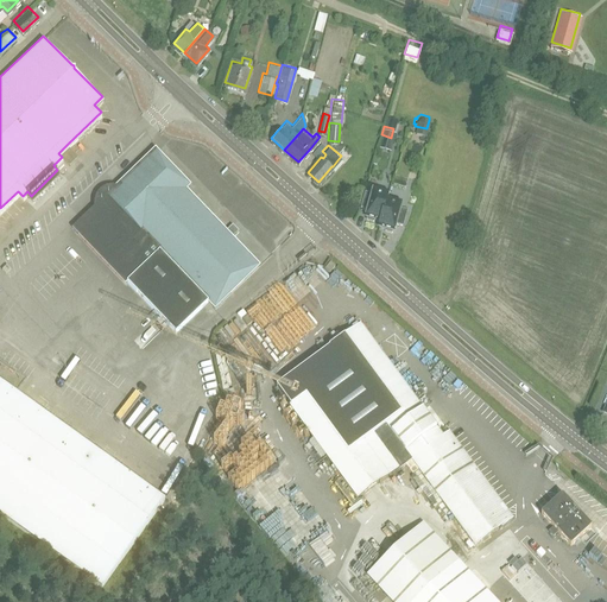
[(208,296),(214,303),(258,261),(184,184),(189,181),(156,146),(115,185),(111,185),(106,187),(101,190),(99,194),(97,198),(97,203),(76,225),(175,328),(208,296)]
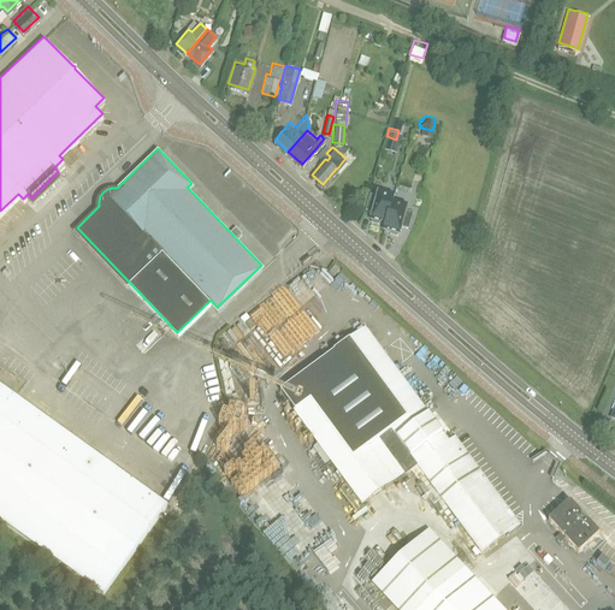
[(365,203),(367,195),(370,185),(361,183),(355,201),(365,203)]
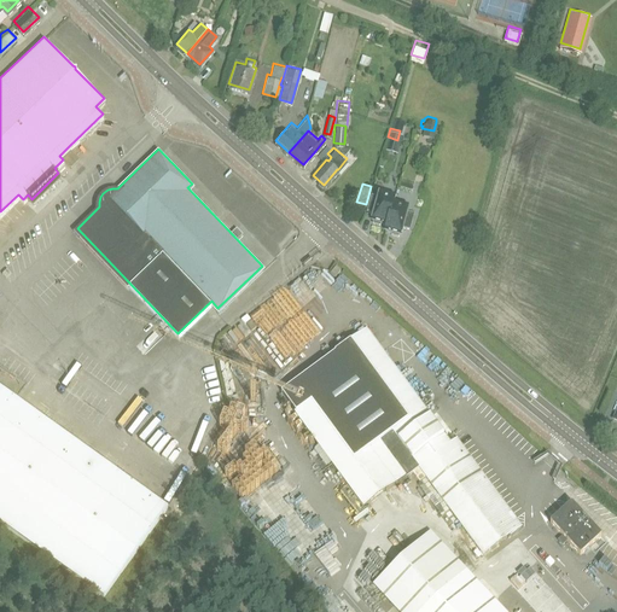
[(384,226),(394,192),(379,188),(378,192),(371,191),(366,207),(373,209),(371,216),(372,216),(372,219),(379,221),(379,219),(385,220),(384,226)]
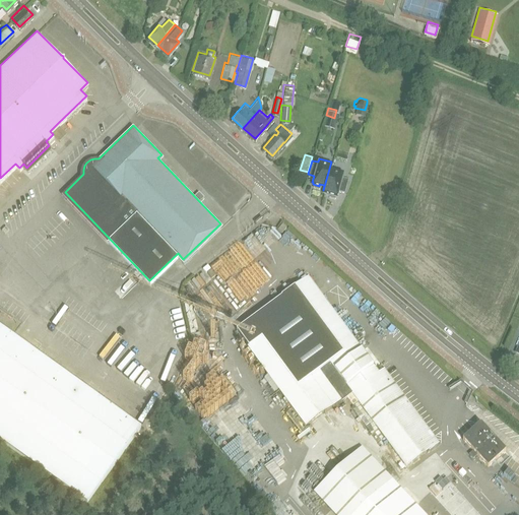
[(331,162),(323,190),(329,191),(328,193),(334,195),(335,193),(336,193),(338,188),(344,189),(348,176),(342,174),(343,170),(331,167),(332,162),(331,162)]
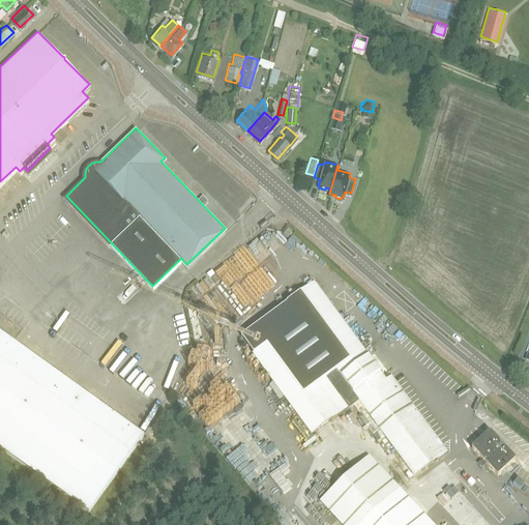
[(286,233),(291,228),(287,225),(283,230),(286,233)]
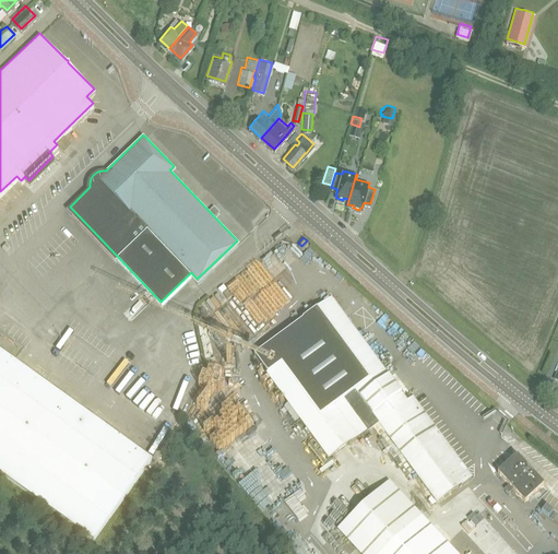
[(257,256),(262,263),(274,255),(270,247),(257,256)]
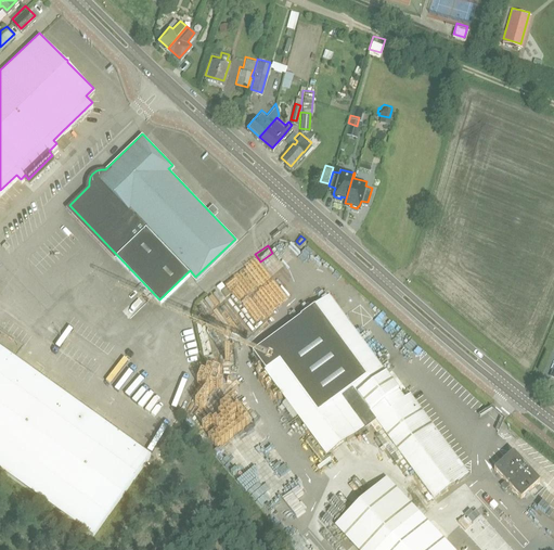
[(243,261),(258,283),(268,276),(254,255),(243,261)]
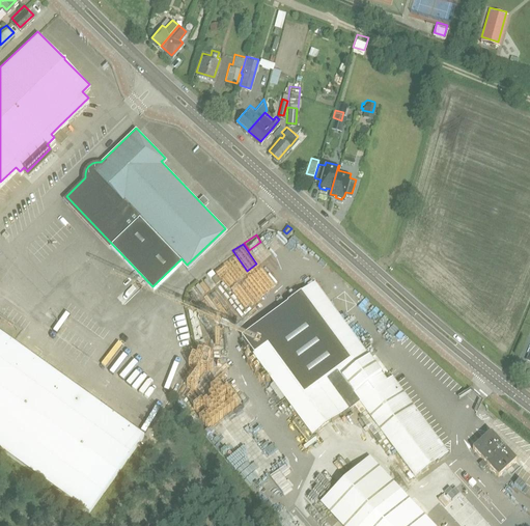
[(231,252),(219,259),(229,277),(242,269),(231,252)]
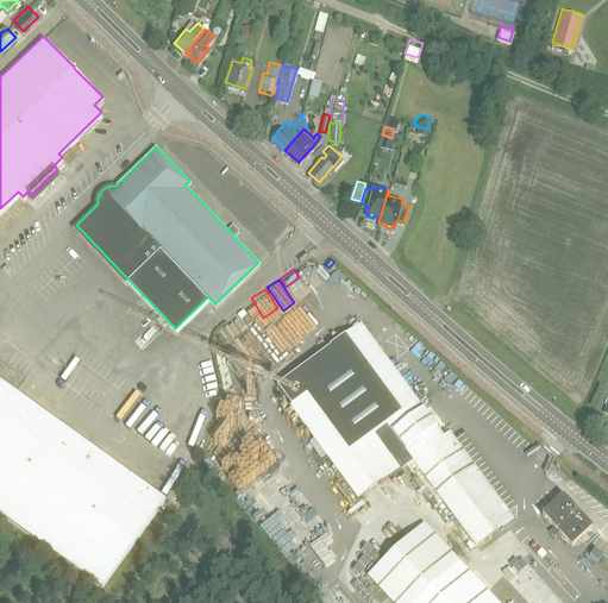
[(294,313),(289,316),(296,328),(301,325),(294,313)]
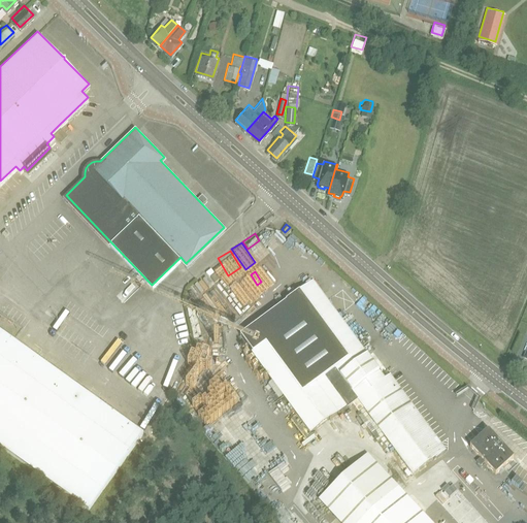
[(288,321),(251,348),(309,427),(346,400),(347,401),(357,394),(386,432),(412,468),(443,445),(434,432),(389,370),(384,374),(313,278),(286,297),(291,305),(297,314),(288,321)]
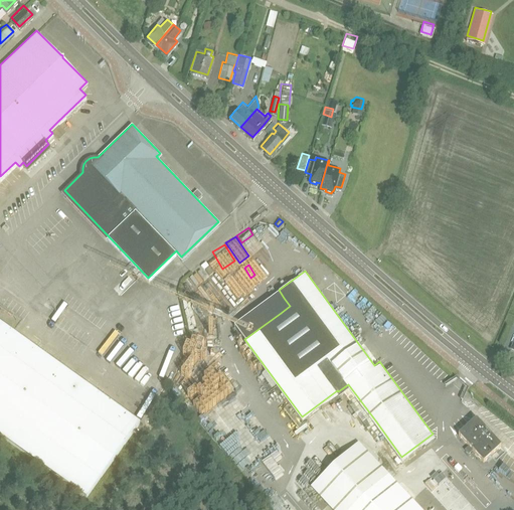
[(232,276),(226,283),(236,291),(242,285),(232,276)]
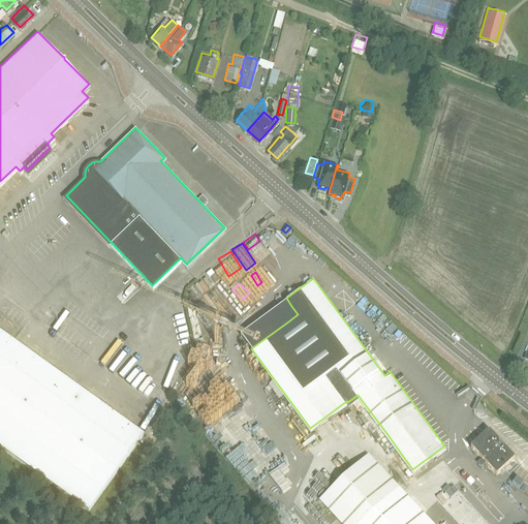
[(384,308),(375,312),(378,319),(387,315),(384,308)]
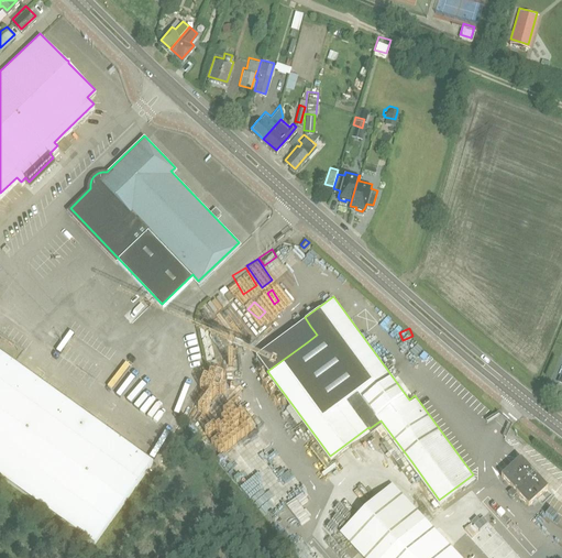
[(0,471),(94,539),(152,458),(0,349),(0,471)]
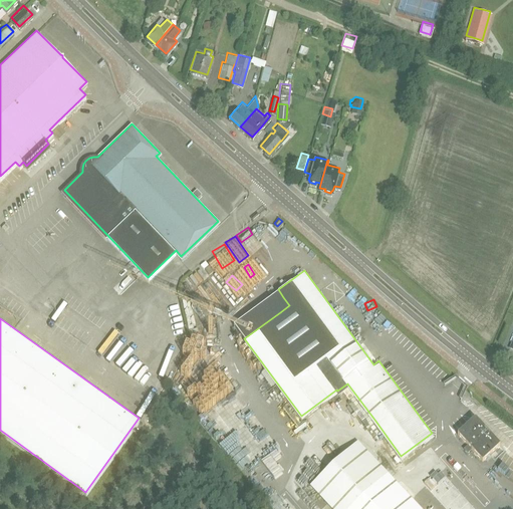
[(218,387),(228,384),(226,377),(216,380),(218,387)]
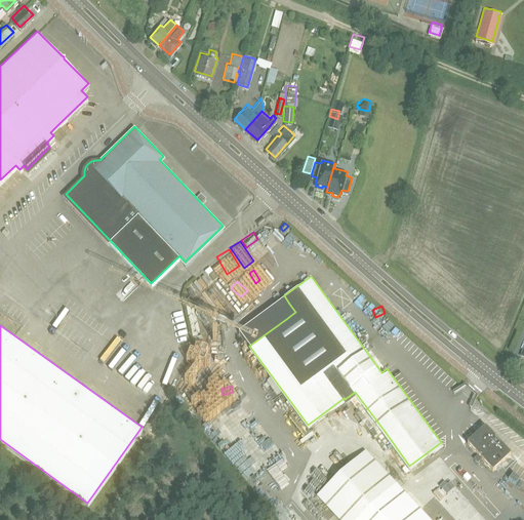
[(220,414),(244,400),(240,393),(215,407),(220,414)]
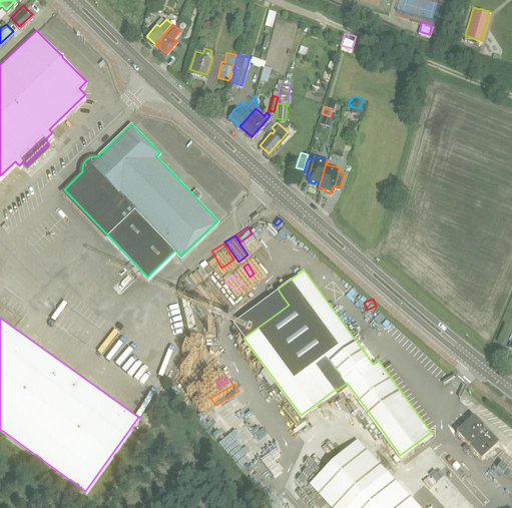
[(473,413),(465,420),(456,429),(480,456),(498,440),(473,413)]
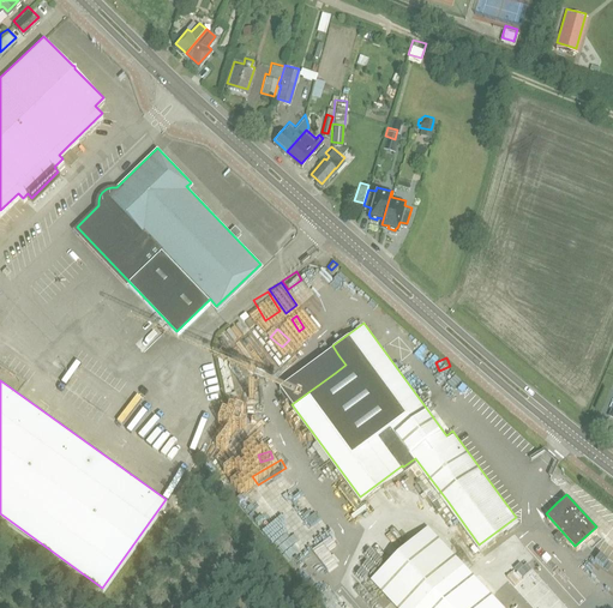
[(499,607),(424,527),(372,575),(404,607),(499,607)]
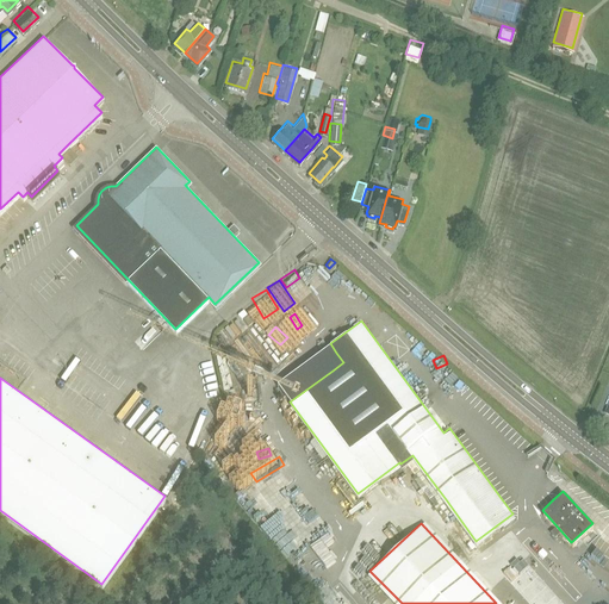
[(595,558),(598,562),(607,555),(602,550),(595,558)]
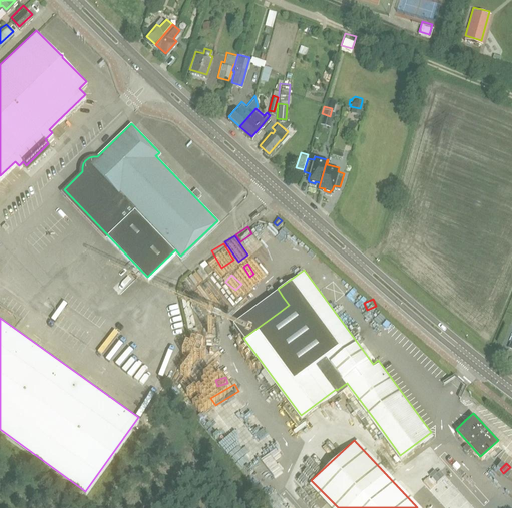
[(254,464),(247,469),(251,475),(259,471),(254,464)]
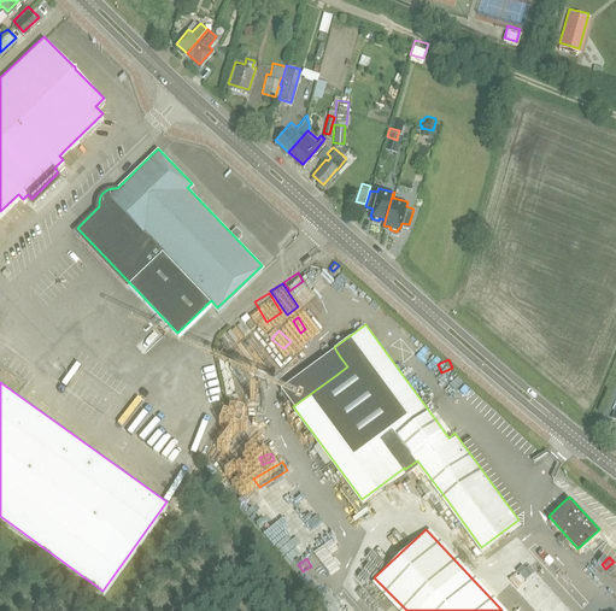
[(596,576),(603,586),(611,580),(604,570),(596,576)]
